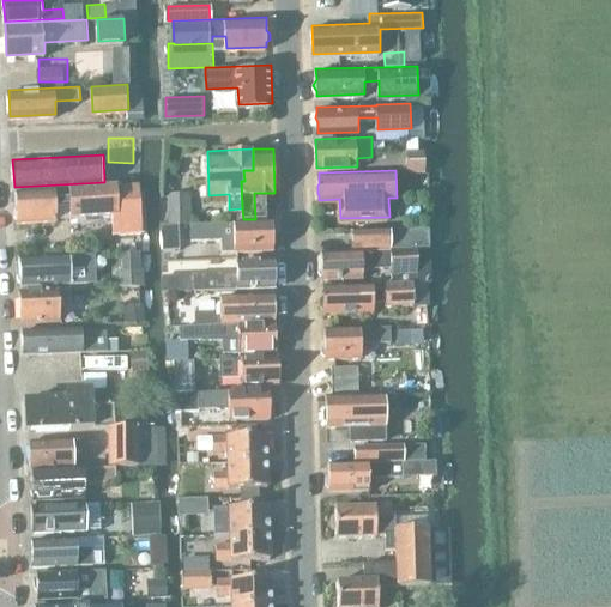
[(17,202),(16,206),(16,213),(18,216),(18,220),(58,218),(58,216),(72,214),(113,212),(114,231),(143,230),(140,182),(17,189),(17,202)]
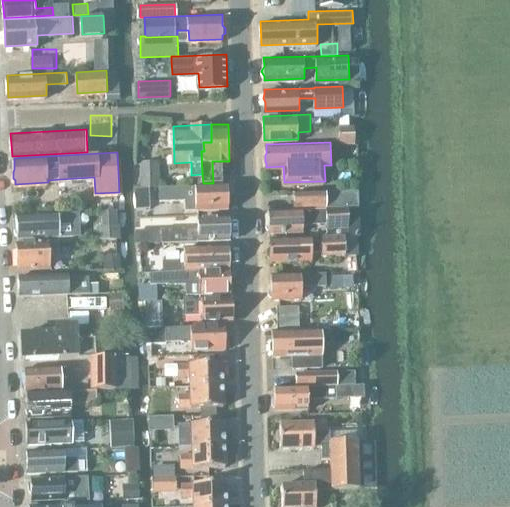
[(160,158),(141,158),(141,185),(160,184),(160,158)]
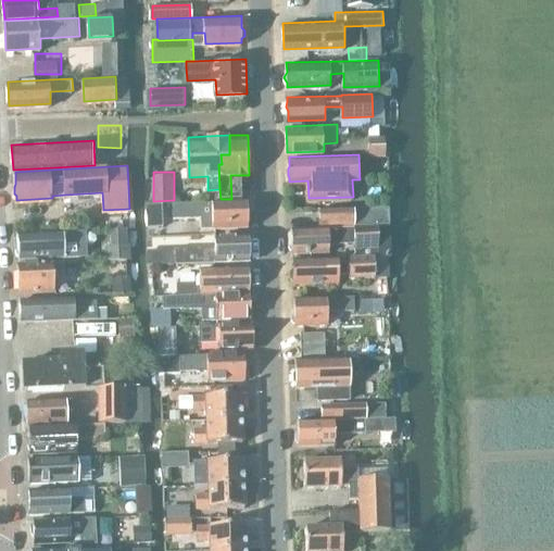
[(197,200),(174,201),(174,215),(202,214),(202,226),(213,226),(249,225),(249,222),(251,218),(251,213),(248,210),(248,199),(197,200)]
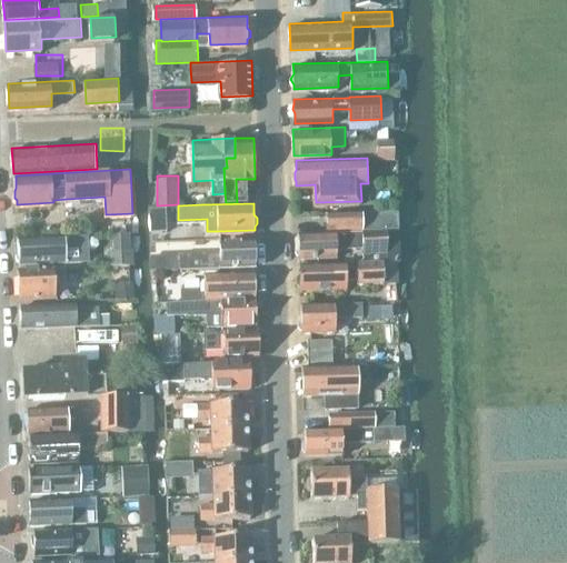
[(328,211),(328,229),(364,228),(364,210),(328,211)]
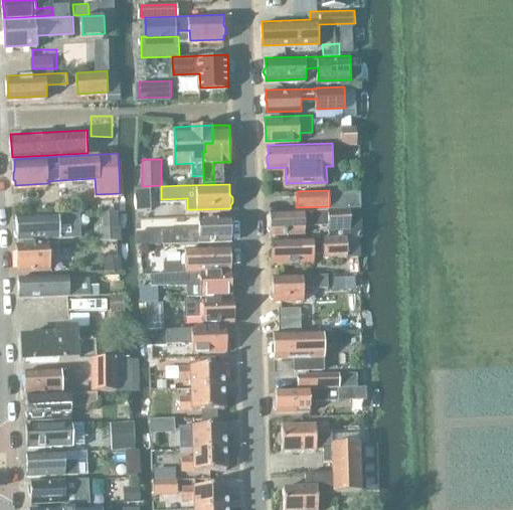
[(329,208),(329,222),(329,227),(351,227),(351,207),(329,208)]
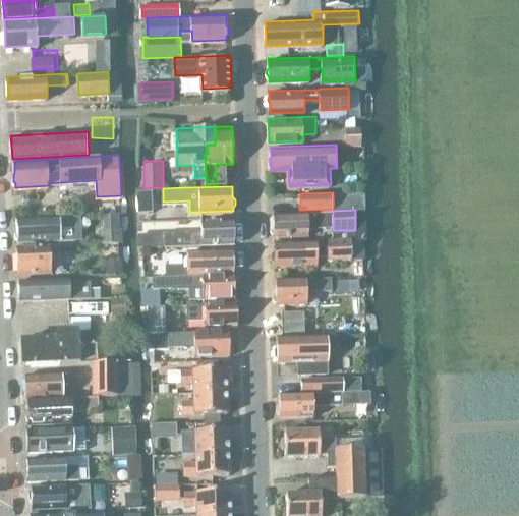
[(309,234),(308,226),(308,224),(316,223),(316,226),(333,225),(333,211),(325,211),(274,212),(274,220),(272,223),(272,229),(275,231),(275,235),(309,234)]
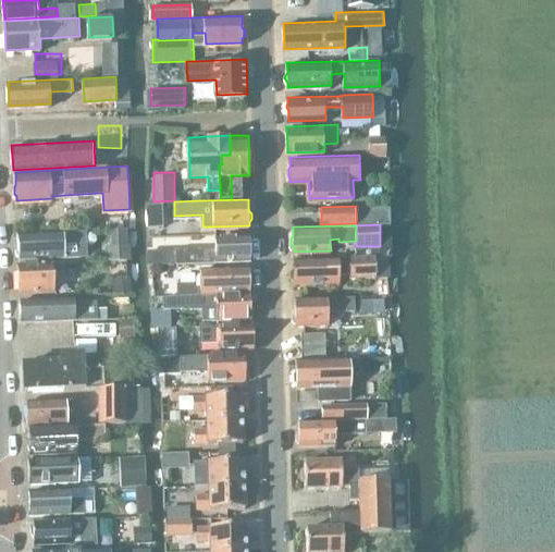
[(82,246),(82,229),(19,232),(19,243),(17,245),(17,252),(20,254),(20,257),(64,255),(64,247),(82,246)]
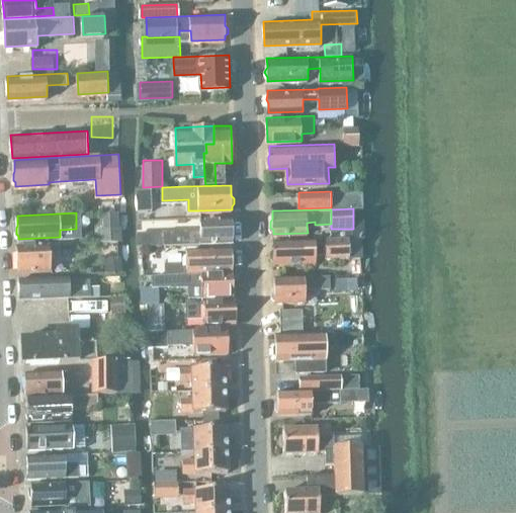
[(201,228),(164,229),(165,243),(233,241),(232,233),(234,230),(234,225),(232,222),(232,219),(201,220),(201,228)]
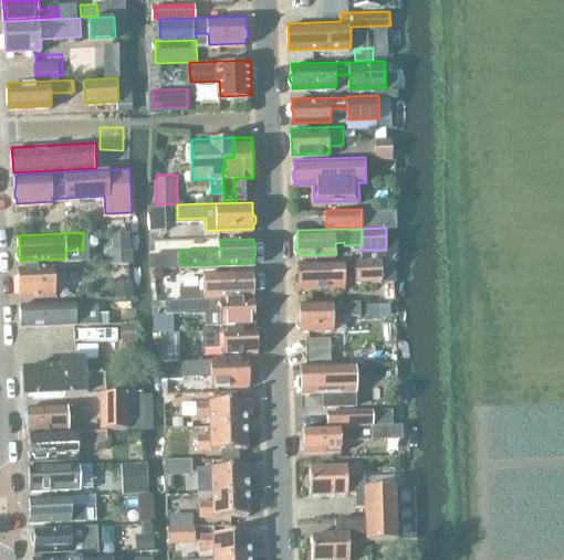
[(356,280),(383,278),(383,259),(356,260),(356,280)]
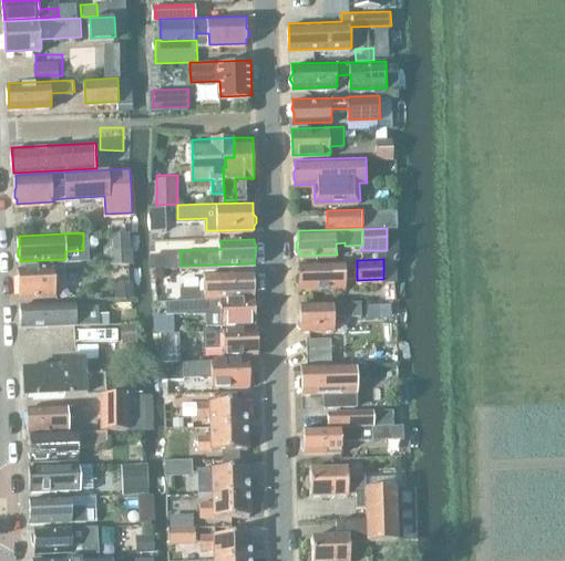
[(299,271),(297,273),(297,281),(299,283),(300,287),(347,286),(346,260),(298,262),(299,271)]
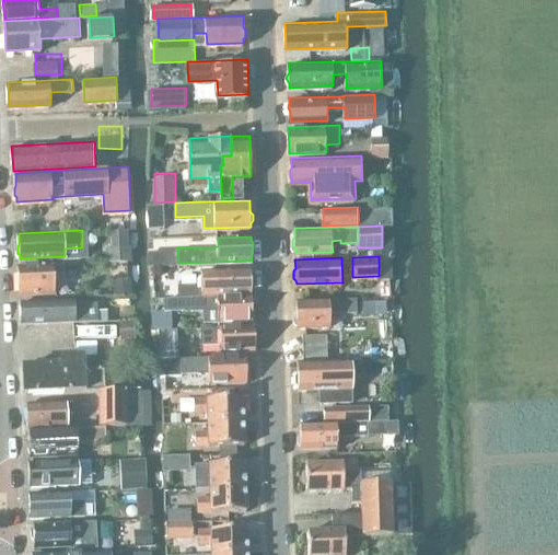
[(54,262),(19,264),(20,292),(56,291),(55,272),(66,270),(66,261),(54,262)]
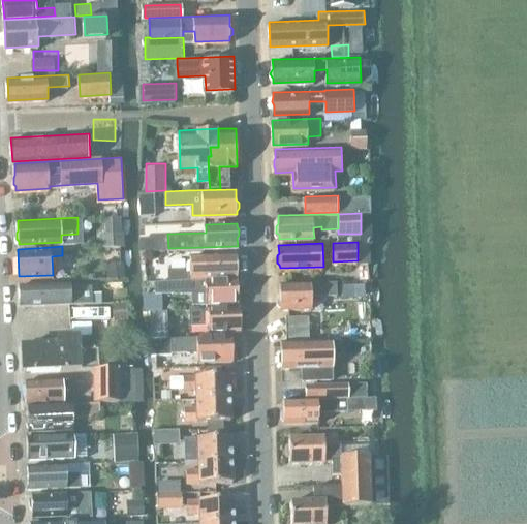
[(238,252),(192,253),(192,267),(168,267),(169,278),(238,275),(238,271),(240,269),(240,264),(238,262),(238,252)]
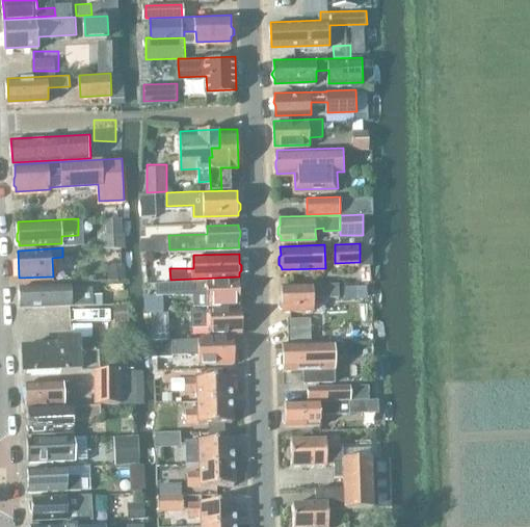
[(240,289),(239,278),(192,280),(176,281),(177,291),(177,292),(208,291),(208,304),(240,302),(240,299),(242,297),(242,291),(240,289)]
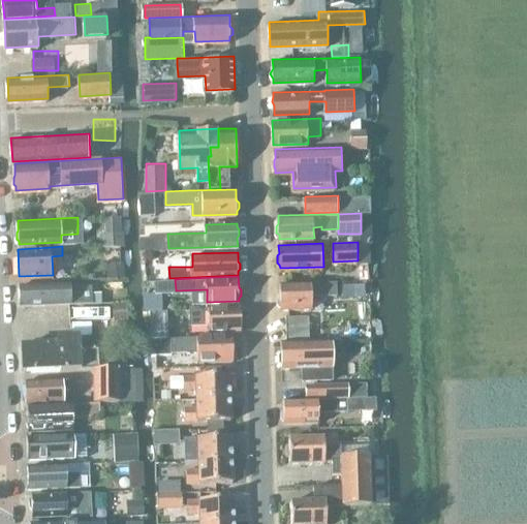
[(175,279),(156,279),(156,289),(176,289),(175,279)]
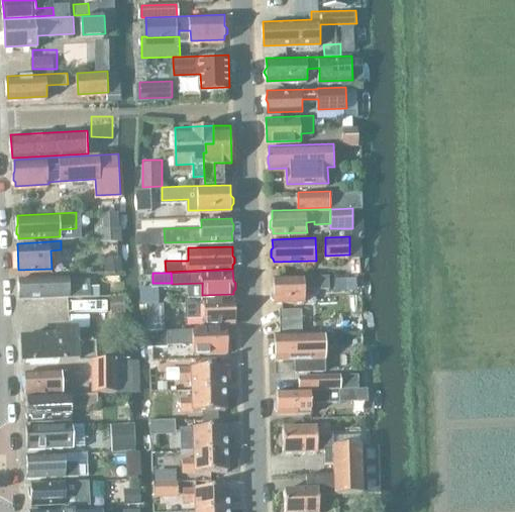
[(330,274),(305,274),(305,275),(274,276),(274,286),(272,288),(272,295),(275,298),(275,301),(305,300),(305,288),(330,287),(330,274)]
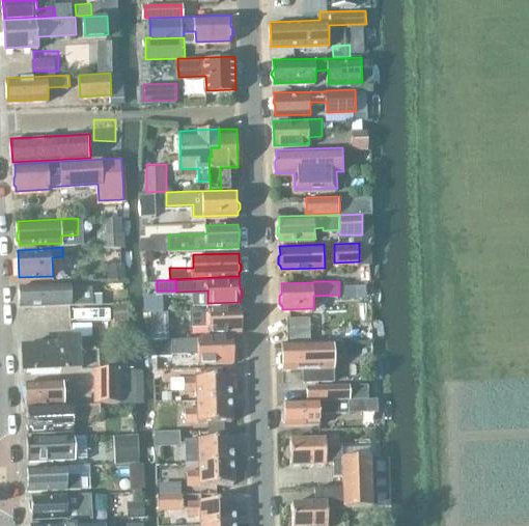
[(92,284),(72,285),(72,282),(20,284),(21,305),(73,303),(93,302),(92,284)]
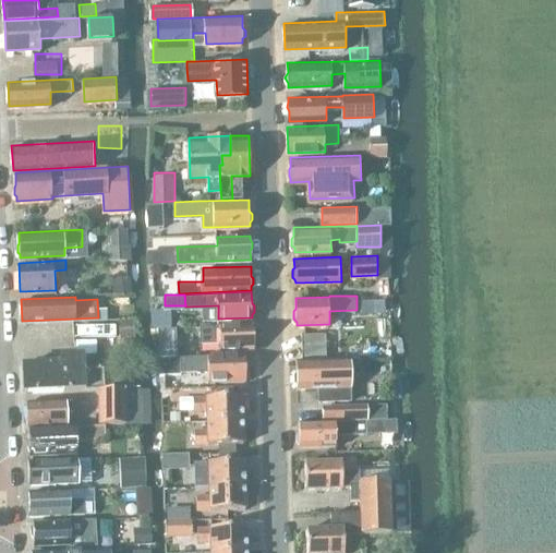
[(360,298),(361,312),(374,311),(373,297),(360,298)]
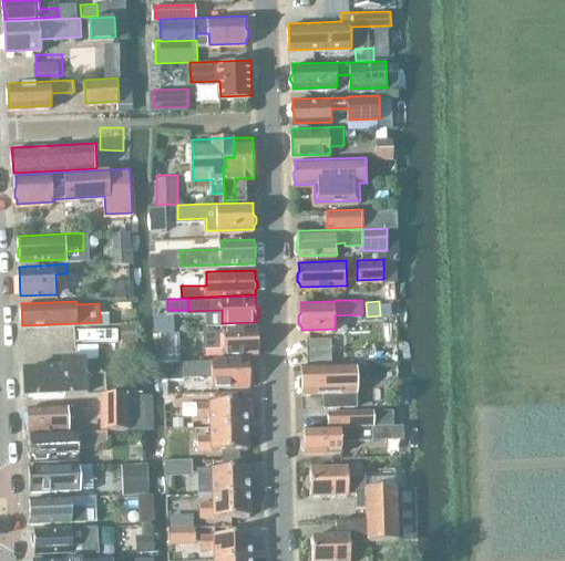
[(259,352),(258,326),(204,329),(204,346),(225,345),(225,353),(259,352)]
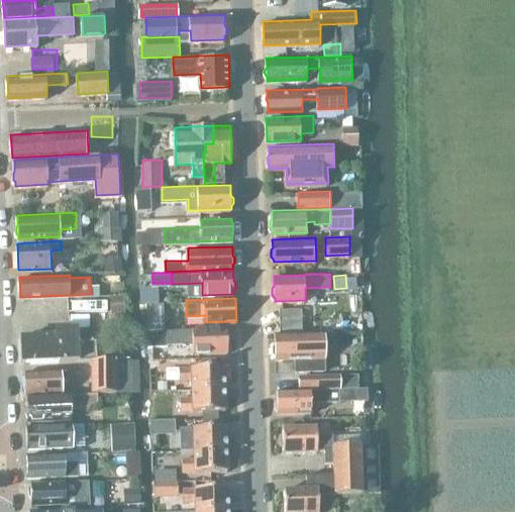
[(75,301),(76,317),(92,316),(91,300),(75,301)]
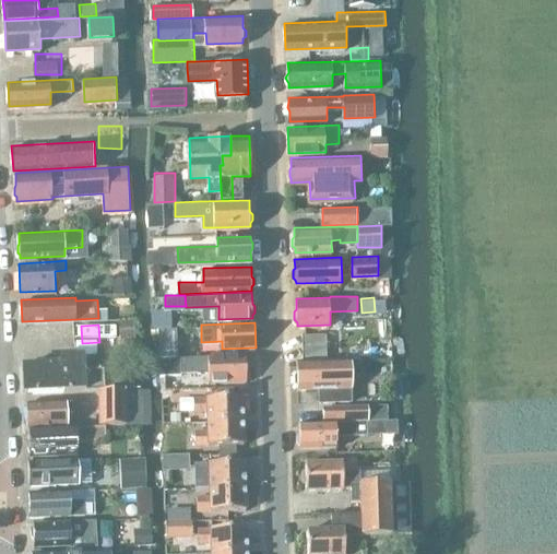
[(176,327),(162,327),(163,354),(177,354),(176,327)]
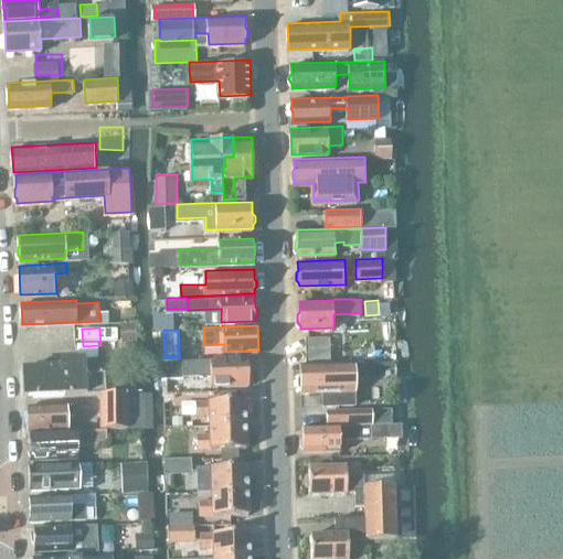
[(333,334),(306,334),(307,363),(335,362),(333,334)]
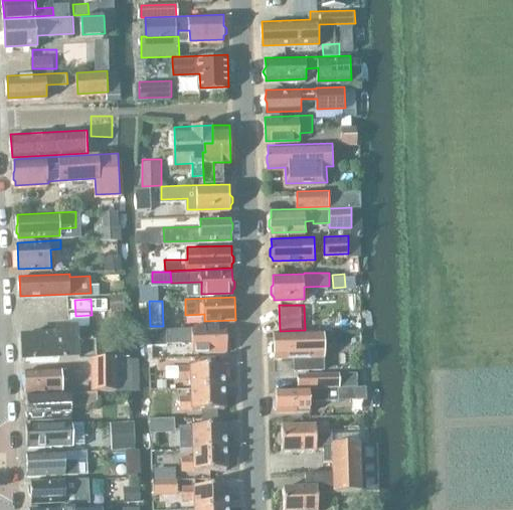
[(25,359),(97,355),(125,354),(124,336),(96,338),(78,339),(78,324),(71,324),(57,325),(57,331),(24,333),(25,359)]
